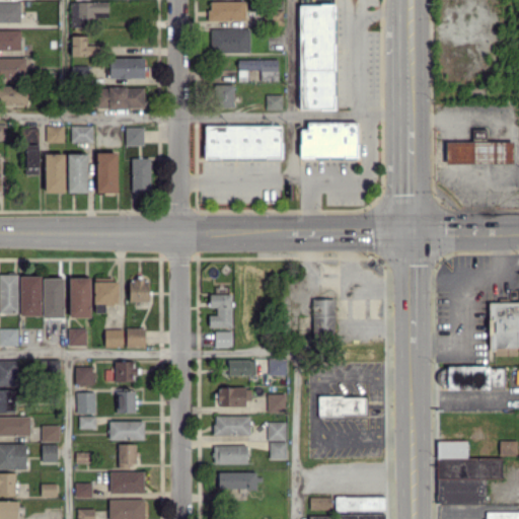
[(208,20),(244,19),(244,0),(208,1),(208,20)]
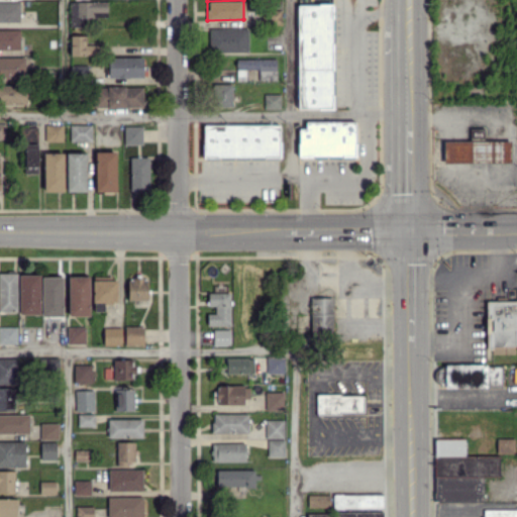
[(19,2),(0,1),(0,20),(18,21),(19,2)]
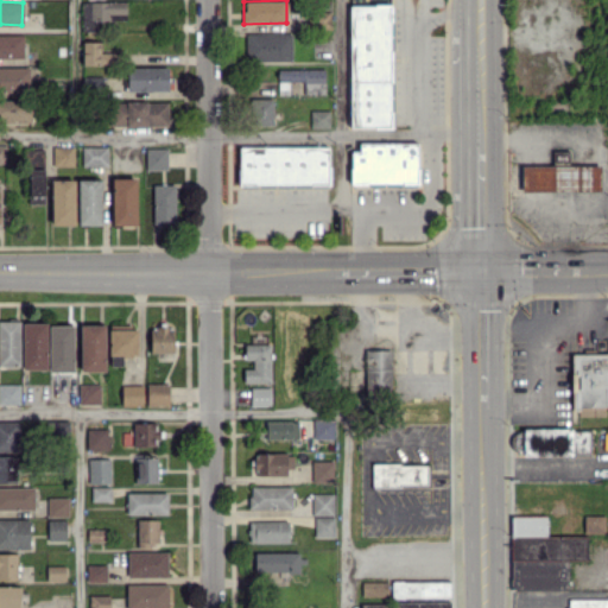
[(82,1),(81,31),(102,31),(102,20),(126,20),(126,2),(82,1)]
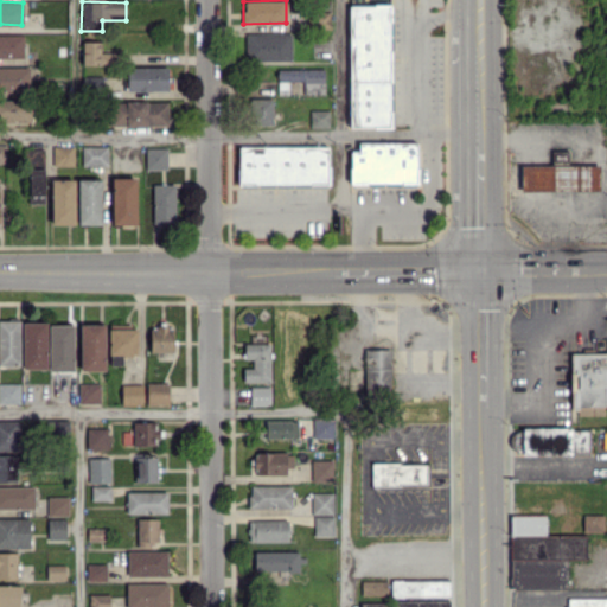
[(350,127),(390,127),(390,5),(350,5),(350,127)]
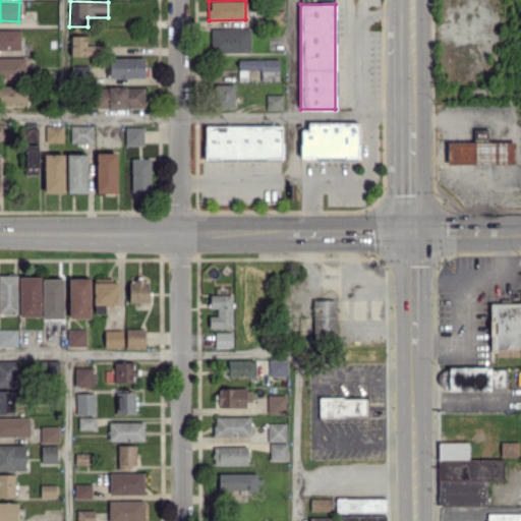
[(0,29),(0,49),(19,49),(19,29),(0,29)]
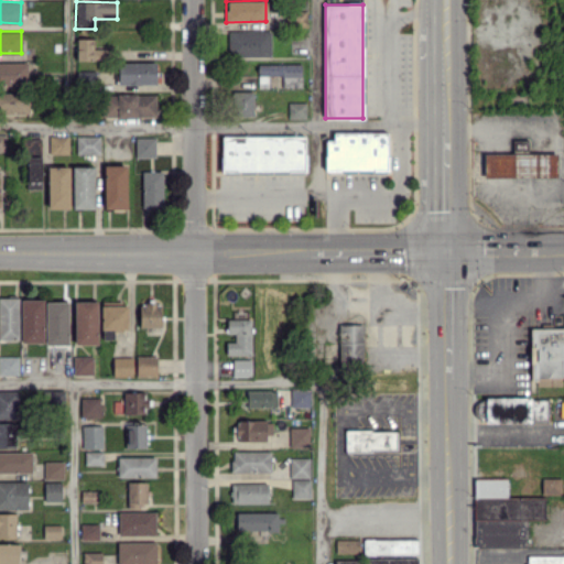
[(271,56),(270,31),(226,32),(227,57),(271,56)]
